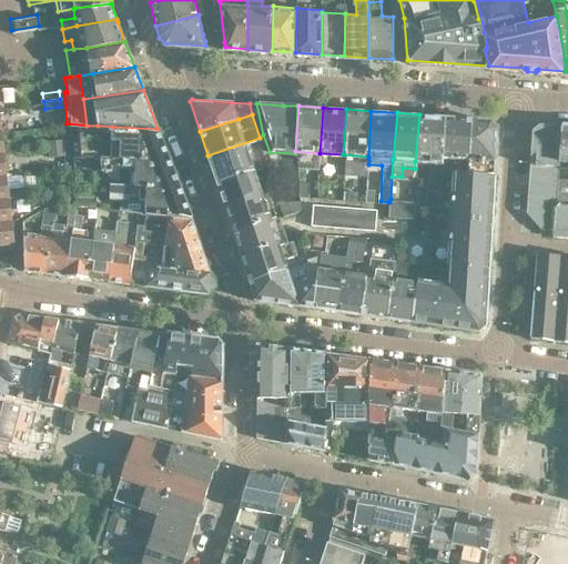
[(419,114),(415,161),(415,169),(429,169),(427,203),(438,204),(443,162),(443,157),(445,116),(419,114)]
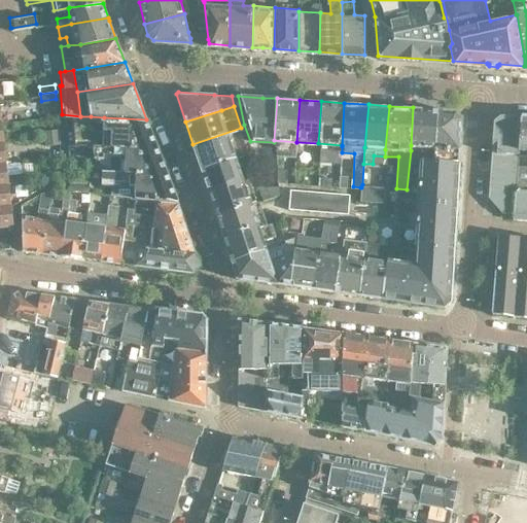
[(413,107),(411,145),(435,146),(437,109),(413,107)]
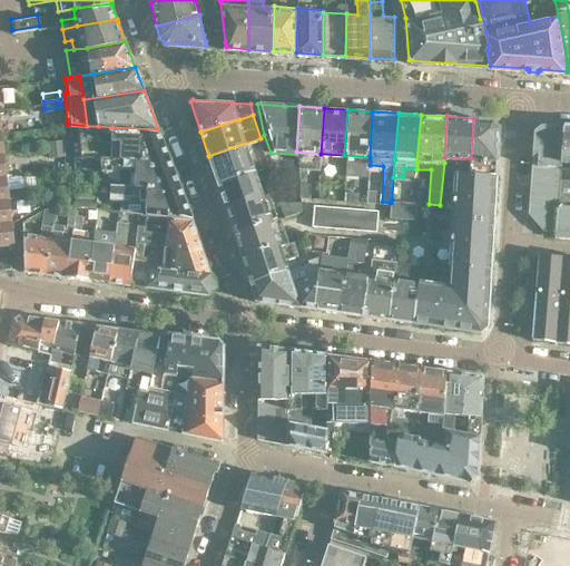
[(499,125),(494,119),(473,118),(471,158),(470,172),(495,174),(497,174),(497,160),(497,159),(499,125)]
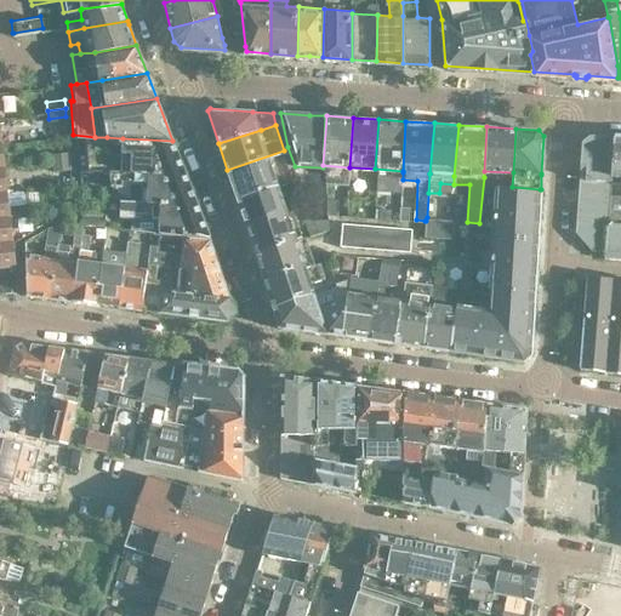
[(613,135),(590,133),(581,140),(575,229),(586,231),(585,240),(592,249),(604,249),(604,256),(620,256),(620,193),(610,193),(611,174),(610,174),(613,135)]
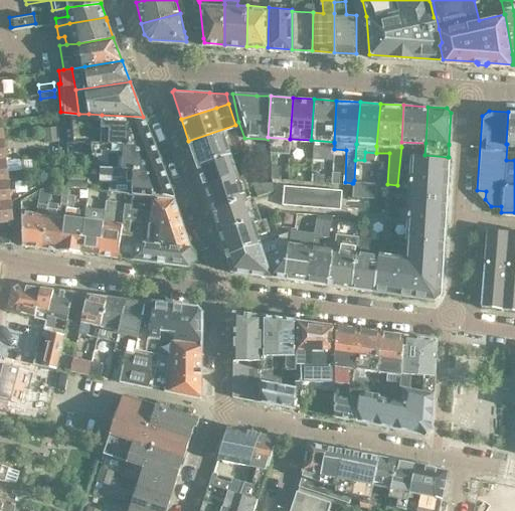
[(506,144),(507,144),(506,160),(514,160),(514,112),(508,112),(506,144)]
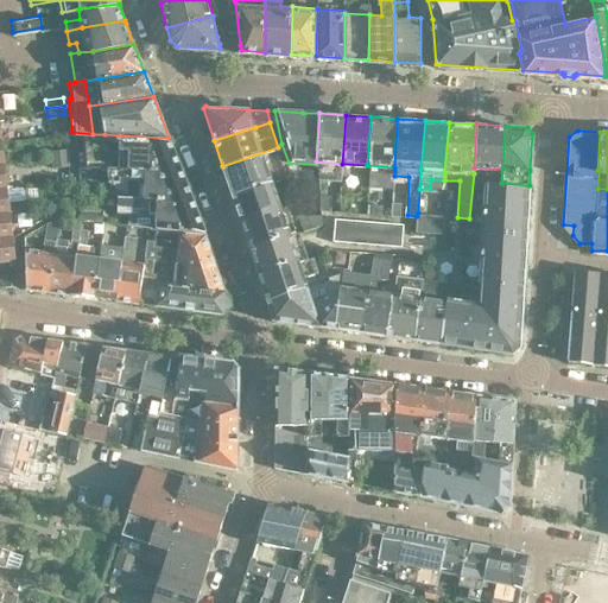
[(120,135),(120,148),(112,148),(111,159),(119,159),(119,165),(128,166),(181,169),(169,138),(120,135)]
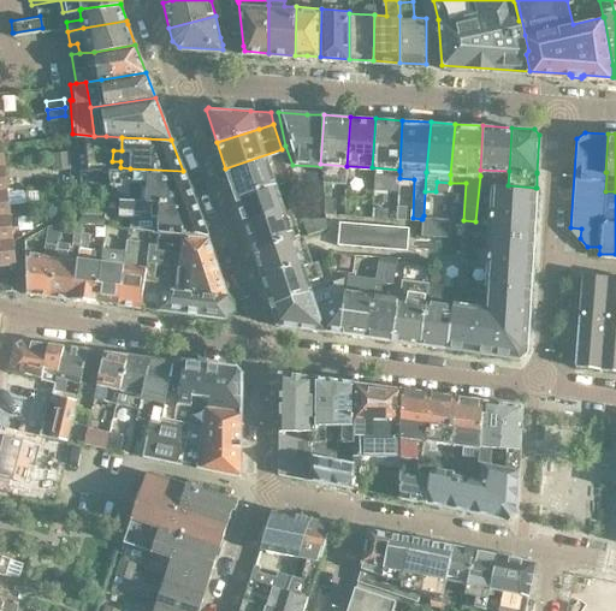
[(67,149),(49,150),(51,159),(67,158),(67,149)]
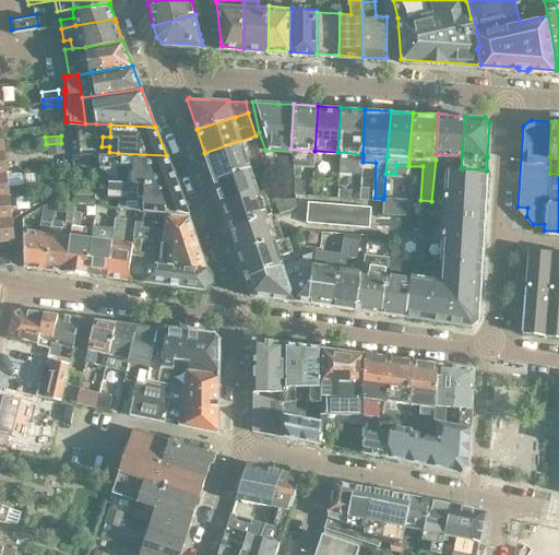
[(256,136),(204,153),(213,177),(263,160),(256,136)]
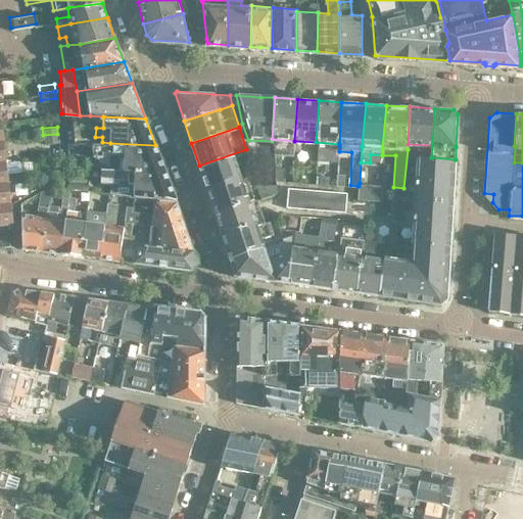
[(58,141),(57,134),(43,135),(43,142),(58,141)]
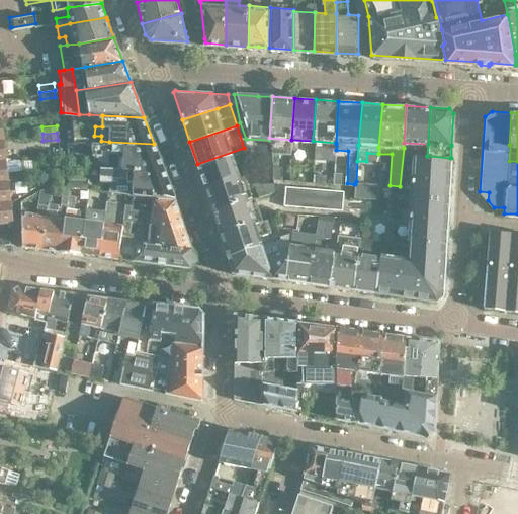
[(154,144),(109,142),(101,141),(101,151),(117,152),(117,155),(117,167),(122,167),(164,171),(154,144)]
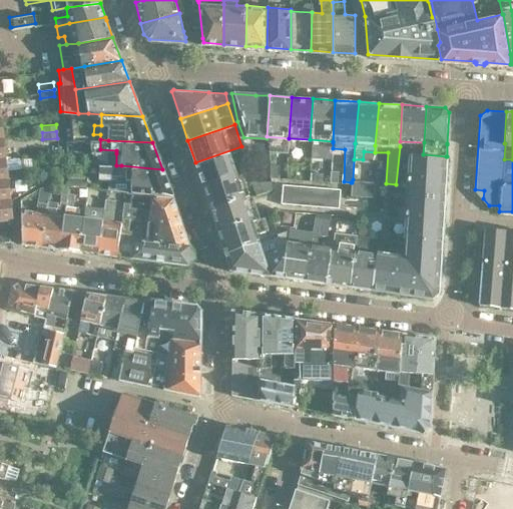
[(67,144),(67,181),(67,182),(87,184),(87,145),(67,144)]
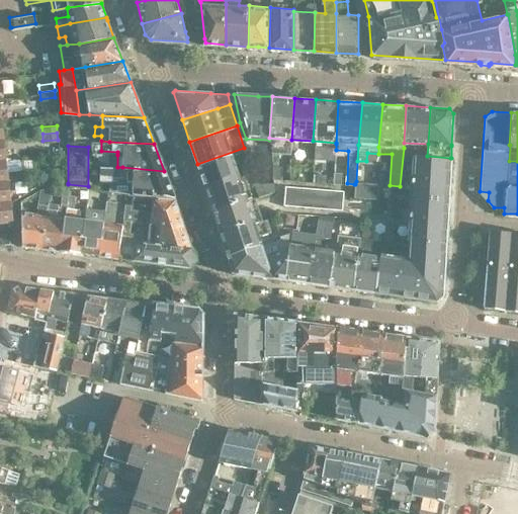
[(244,148),(197,164),(204,186),(240,175),(236,164),(248,160),(244,148)]
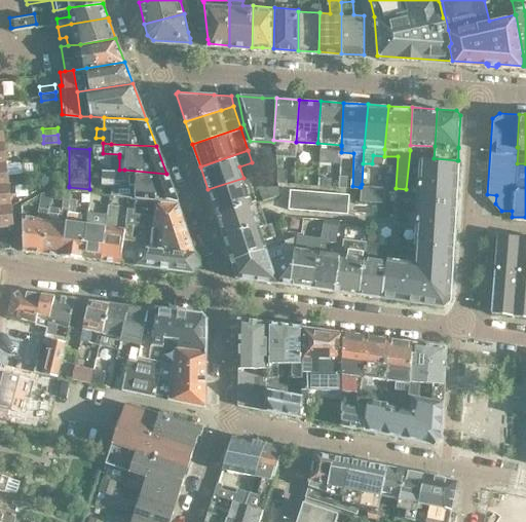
[(457,161),(457,160),(434,158),(418,157),(417,179),(456,182),(457,161)]
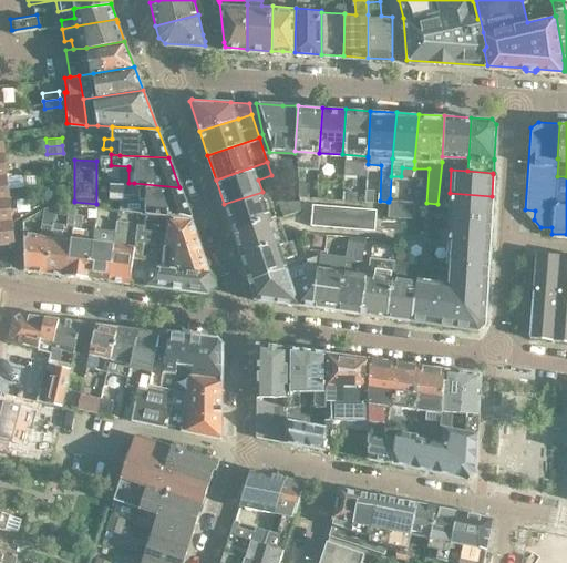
[(8,173),(0,174),(0,196),(10,196),(8,173)]
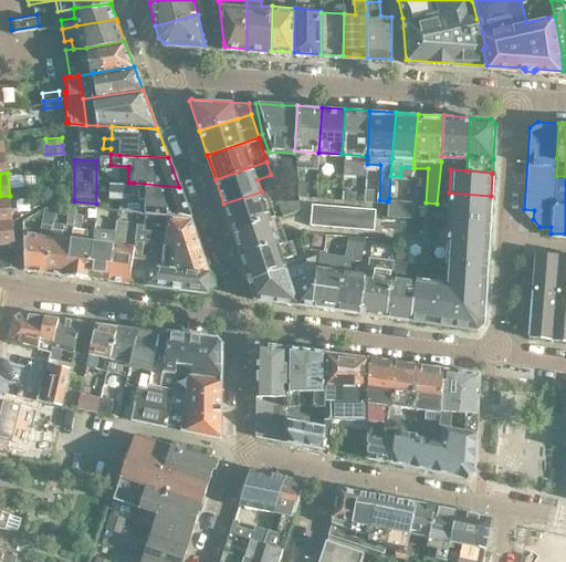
[(297,194),(299,194),(307,194),(307,179),(297,179),(297,194)]
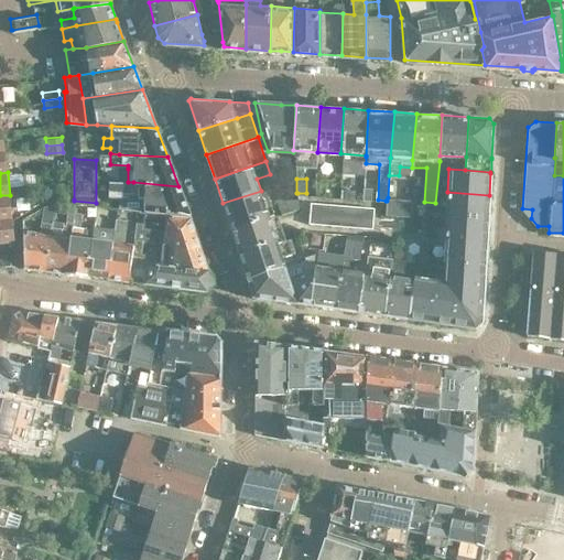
[(68,180),(52,182),(53,190),(69,187),(68,180)]
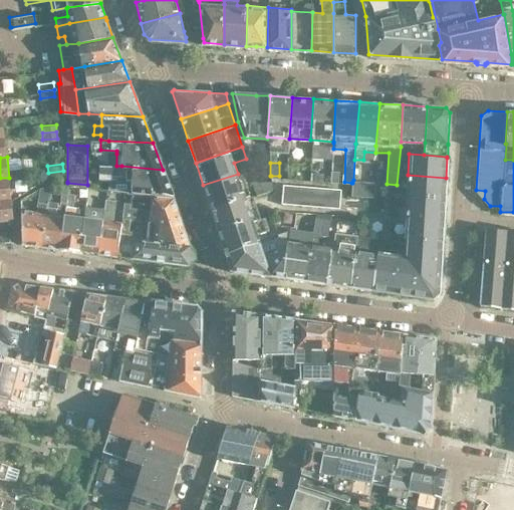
[(121,166),(116,166),(99,165),(99,178),(117,179),(117,175),(126,176),(126,179),(132,180),(132,192),(152,194),(174,196),(163,170),(121,166)]
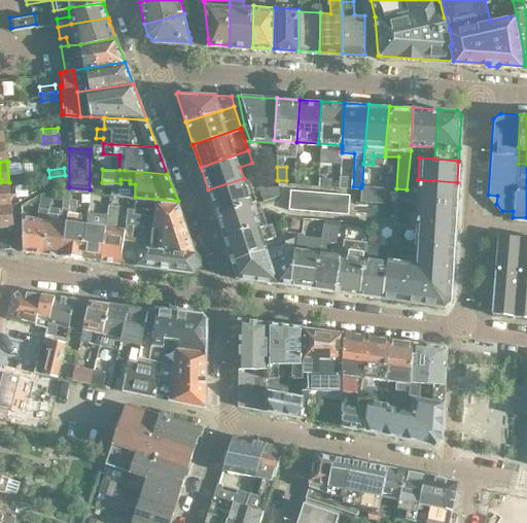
[(347,172),(340,171),(339,183),(347,184),(347,172)]
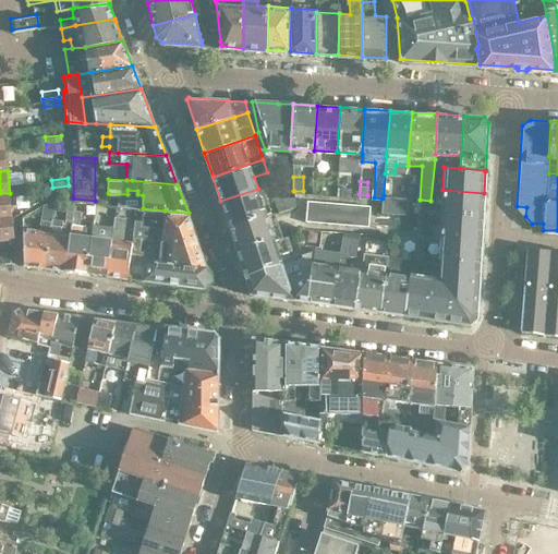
[(350,195),(351,185),(337,184),(337,194),(350,195)]
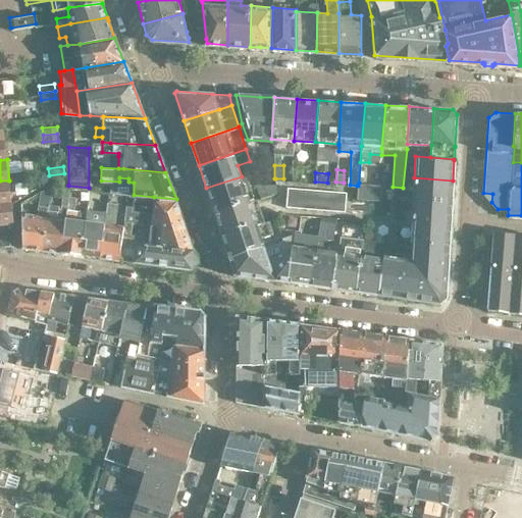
[(64,182),(64,173),(49,175),(50,183),(64,182)]
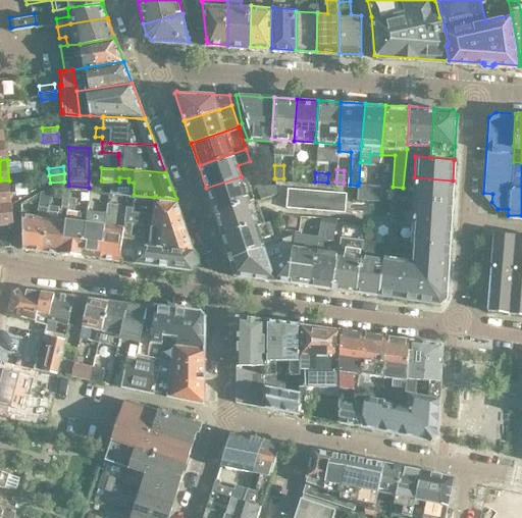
[(242,176),(206,188),(214,211),(249,199),(242,176)]
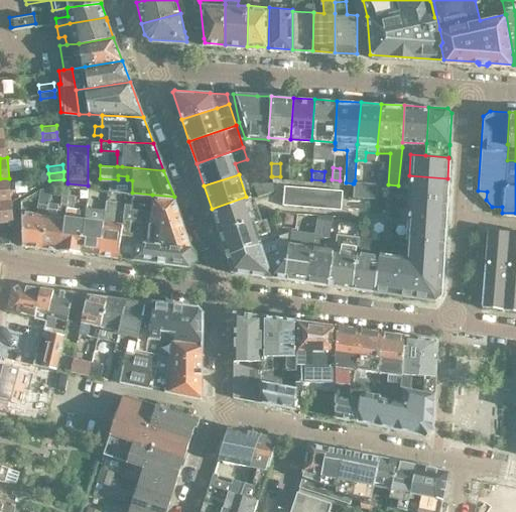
[(445,201),(447,178),(409,175),(407,198),(445,201)]
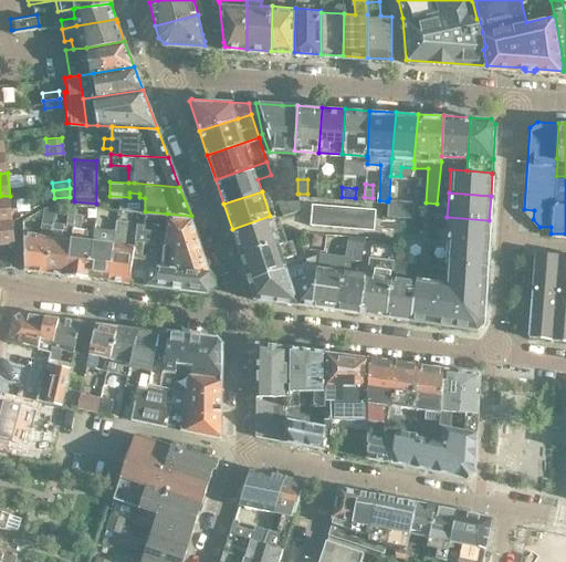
[(10,196),(0,196),(0,219),(12,218),(10,196)]
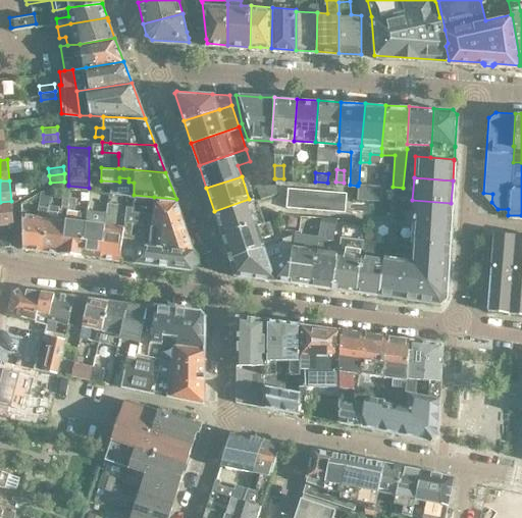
[(274,183),(255,183),(259,197),(276,192),(274,183)]
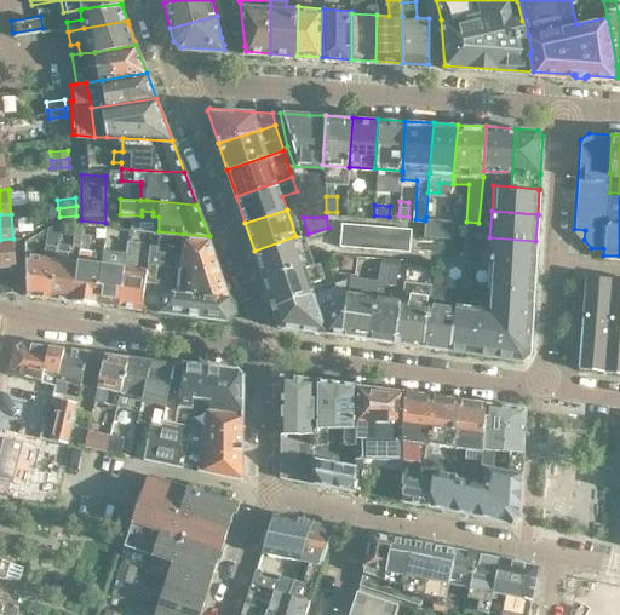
[(451,236),(452,219),(443,218),(426,217),(425,220),(424,220),(424,234),(451,236)]
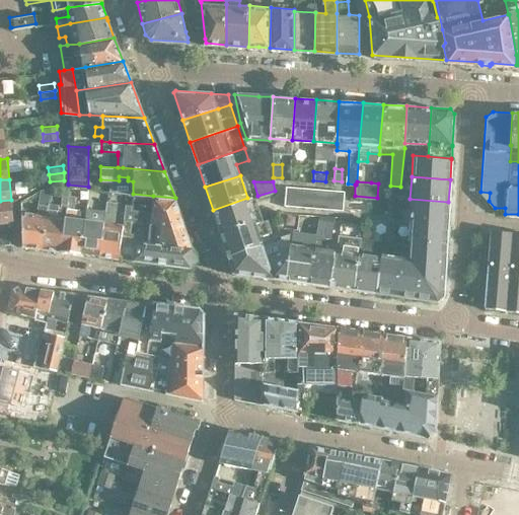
[(294,195),(295,186),(285,185),(285,191),(284,194),(294,195)]
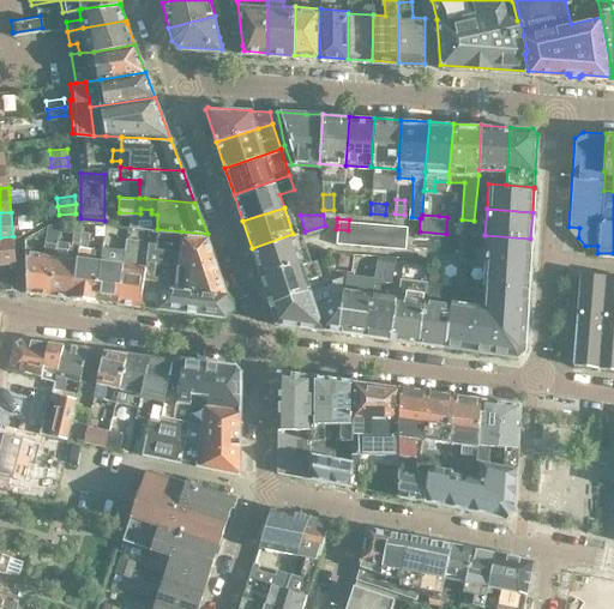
[(55,252),(49,291),(72,294),(77,254),(78,240),(80,221),(74,219),(72,240),(58,237),(55,252)]
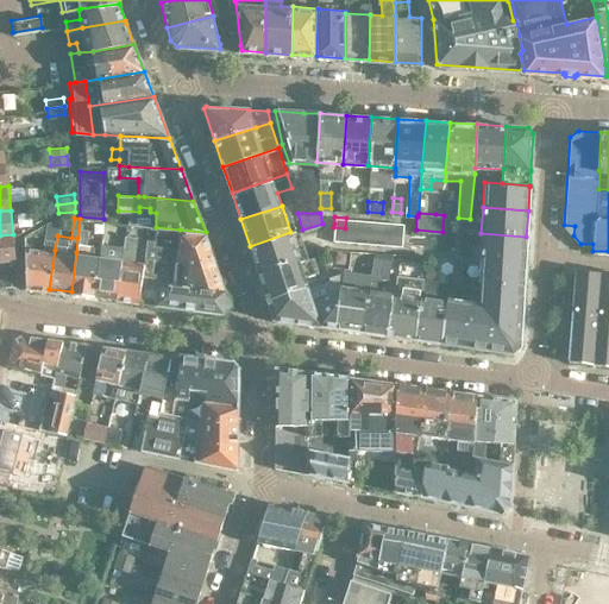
[(357,230),(358,218),(346,218),(345,228),(357,230)]
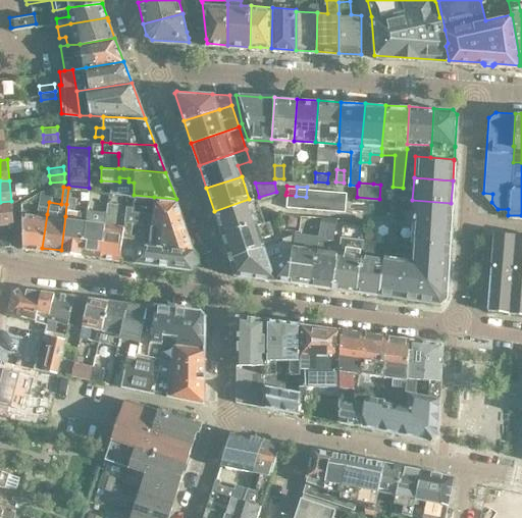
[(315,198),(316,188),(307,187),(306,197),(315,198)]
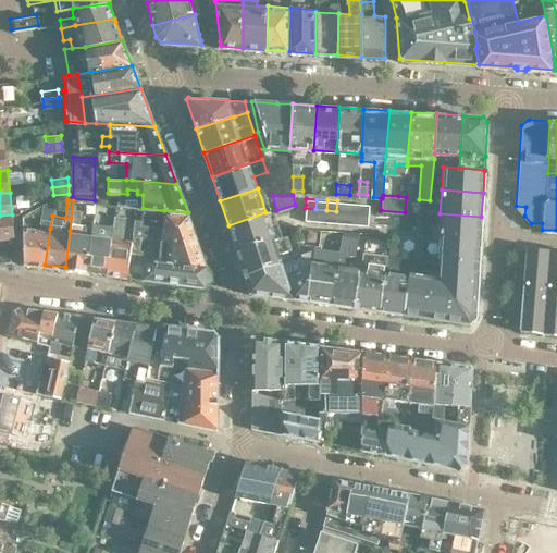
[(39,228),(23,225),(24,261),(45,265),(50,229),(53,200),(42,201),(39,228)]
